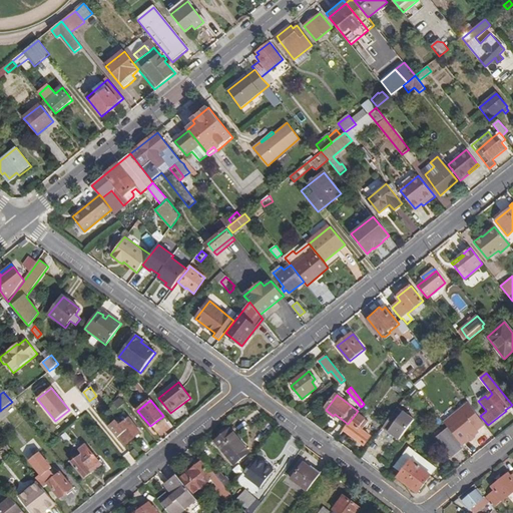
[(449,430),(462,445),(468,441),(471,441),(475,438),(476,435),(474,433),(478,431),(485,425),(479,417),(467,401),(442,421),(448,428),(449,430)]
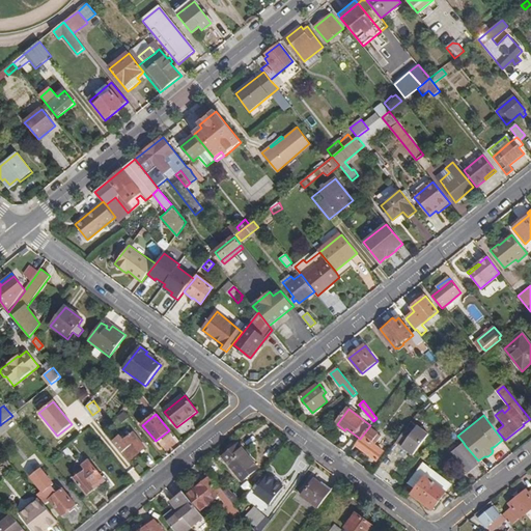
[(411,423),(396,443),(413,455),(428,436),(411,423)]
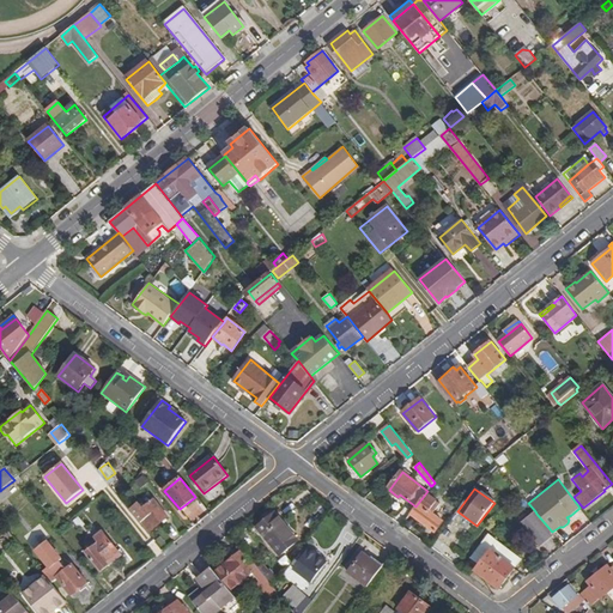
[(426,495),(412,515),(436,532),(443,522),(430,513),(437,502),(426,495)]
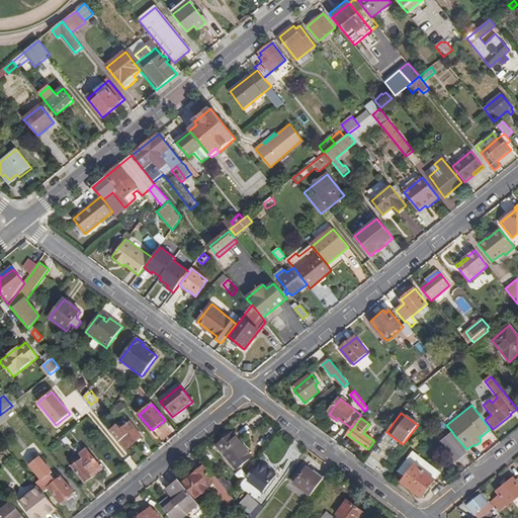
[(113,435),(125,450),(143,436),(131,421),(113,435)]
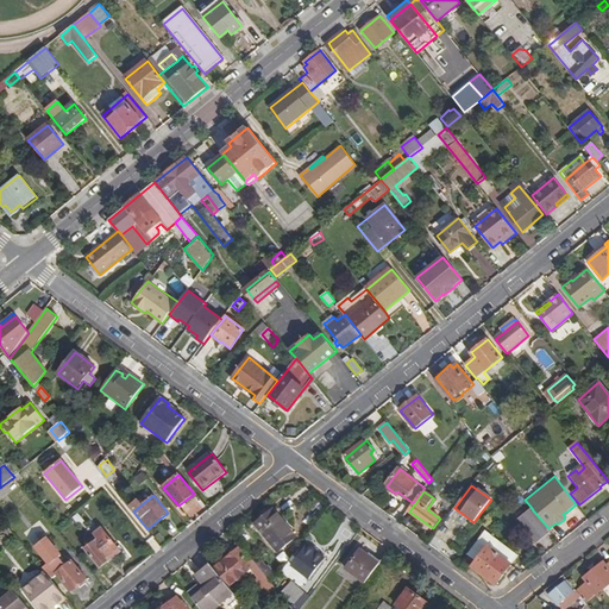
[(255,523),(277,553),(295,538),(281,518),(284,515),(278,508),(275,510),(274,509),(255,523)]
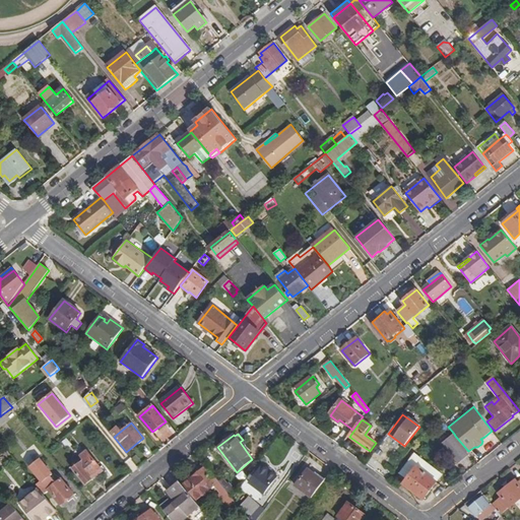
[(468,451),(455,436),(454,434),(442,444),(458,463),(470,453),(468,451)]
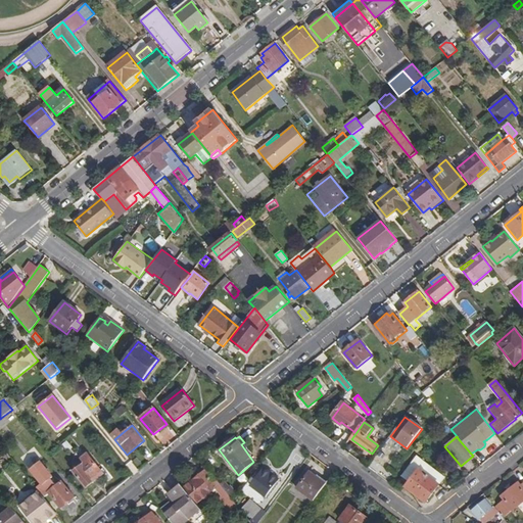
[(86,487),(93,481),(91,478),(101,471),(88,455),(83,459),(85,463),(74,472),(86,487)]
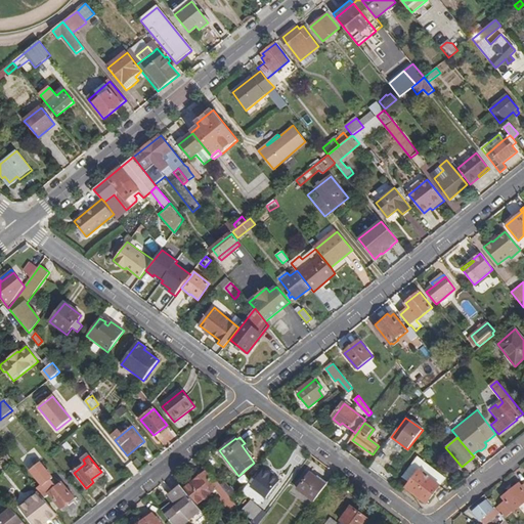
[(397,482),(405,487),(419,470),(440,486),(446,478),(416,456),(397,482)]
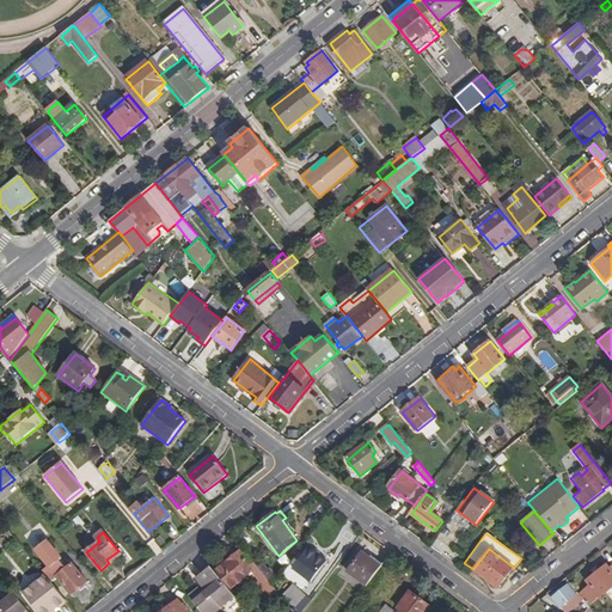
[(57,577),(68,591),(77,585),(79,587),(87,581),(73,563),(66,568),(60,560),(62,557),(57,551),(53,552),(50,550),(53,545),(47,539),(35,548),(49,565),(42,570),(47,576),(51,582),(57,577)]
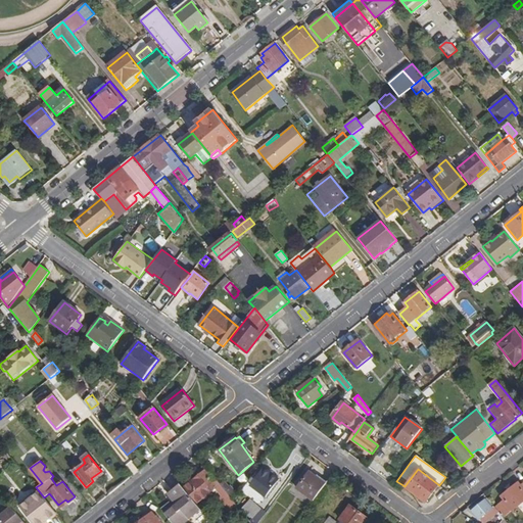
[(279,479),(265,469),(252,486),(266,497),(279,479)]
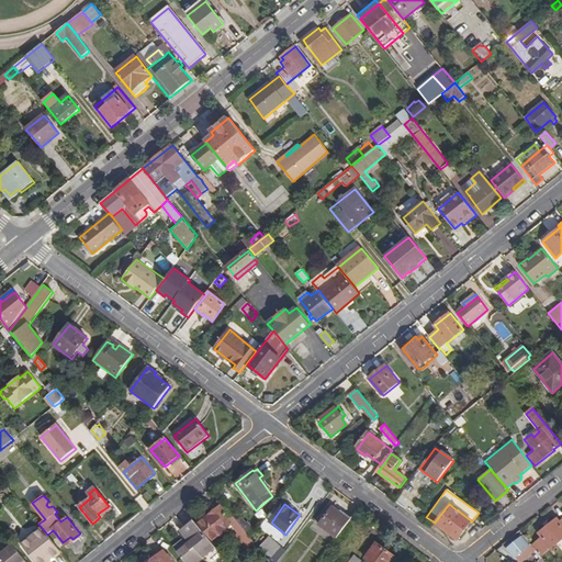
[(472,521),(449,504),(435,523),(459,540),(472,521)]
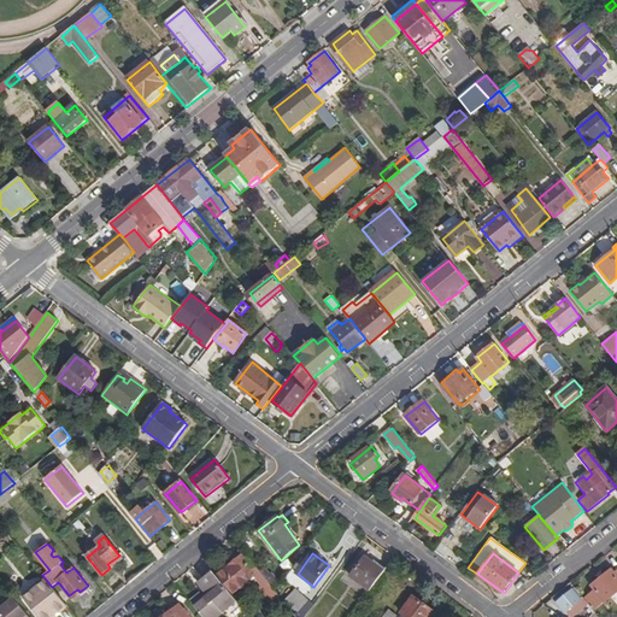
[(269,600),(277,594),(276,592),(274,589),(265,579),(259,571),(257,568),(254,569),(244,554),(217,576),(231,594),(254,576),(260,585),(258,587),(269,600)]
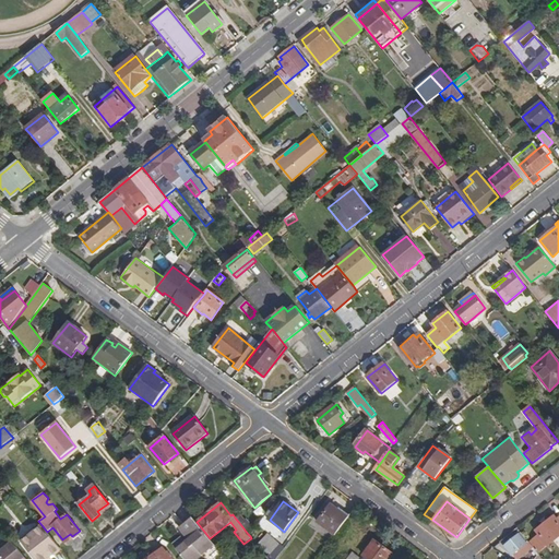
[(97,511),(99,514),(110,507),(108,503),(97,511)]
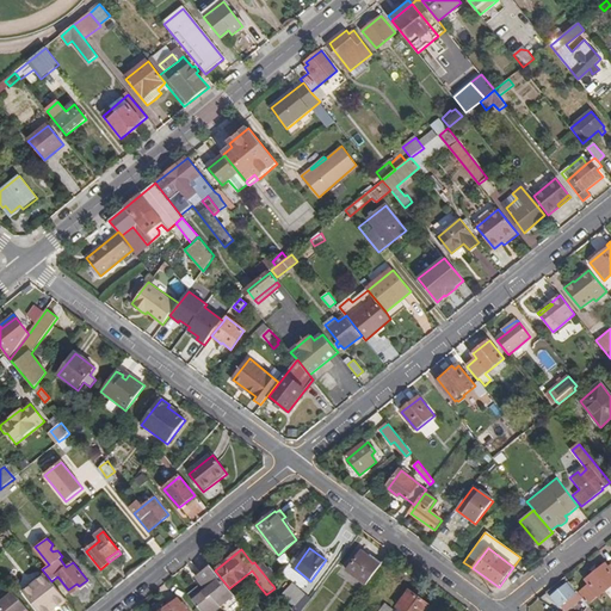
[(366,586),(381,567),(369,559),(362,553),(347,572),(366,586)]
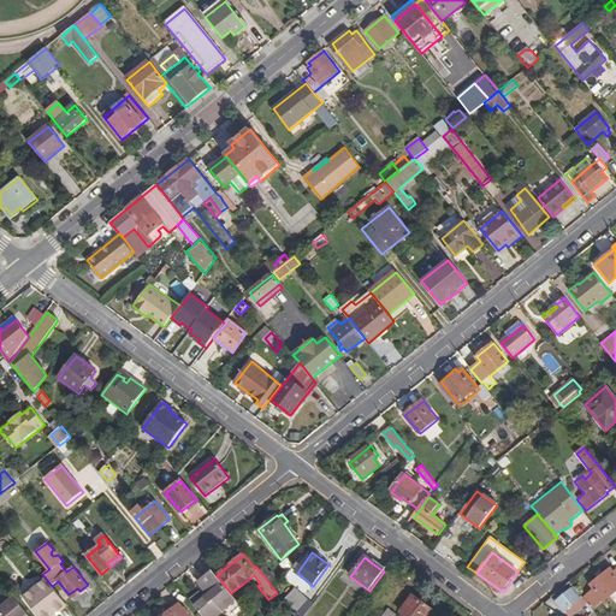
[(384,572),(386,569),(374,560),(372,563),(384,572)]
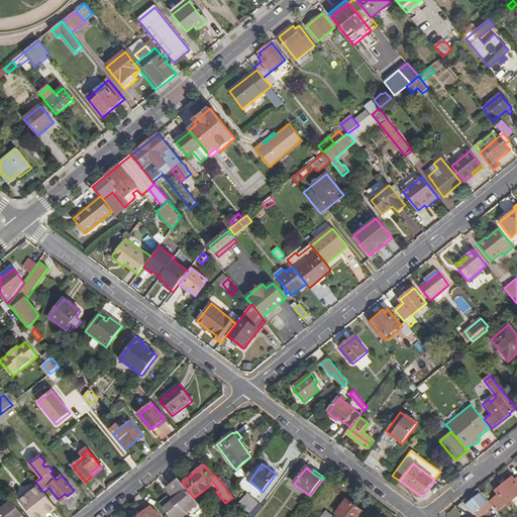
[(222,485),(226,482),(221,476),(217,479),(222,485)]
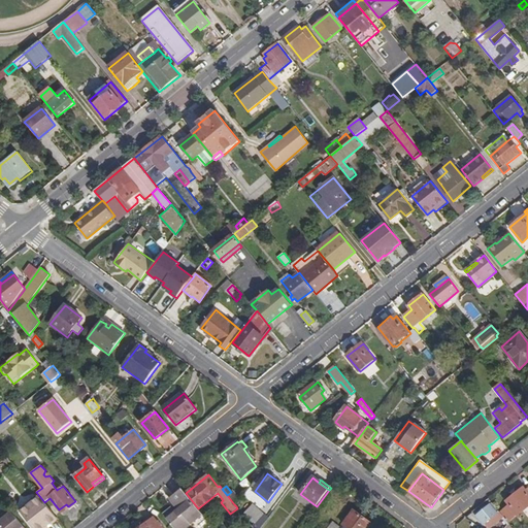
[(509,505),(500,514),(503,518),(508,524),(527,507),(527,490),(526,492),(523,488),(506,501),(509,505)]
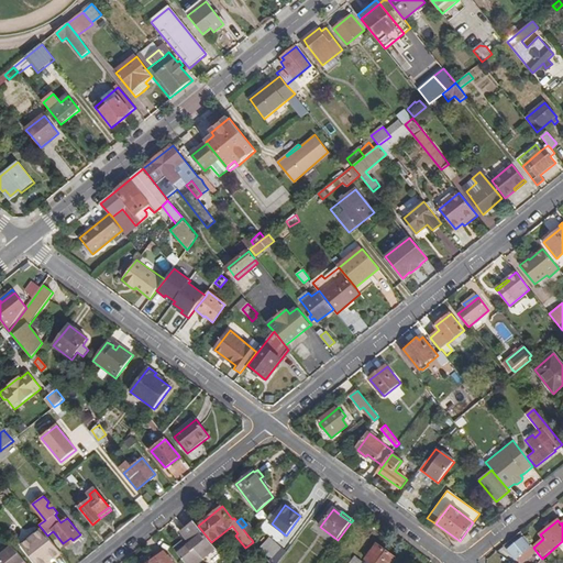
[(178,554),(185,562),(198,562),(202,560),(205,562),(216,562),(223,558),(211,542),(198,526),(195,521),(180,532),(186,539),(190,544),(178,554)]
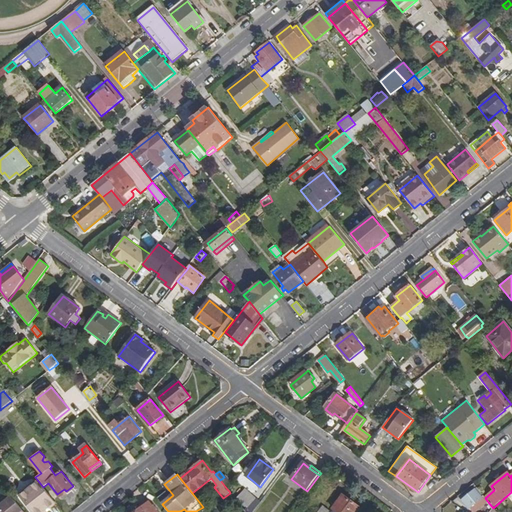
[(220,480),(227,489),(232,485),(225,477),(224,477),(220,480)]
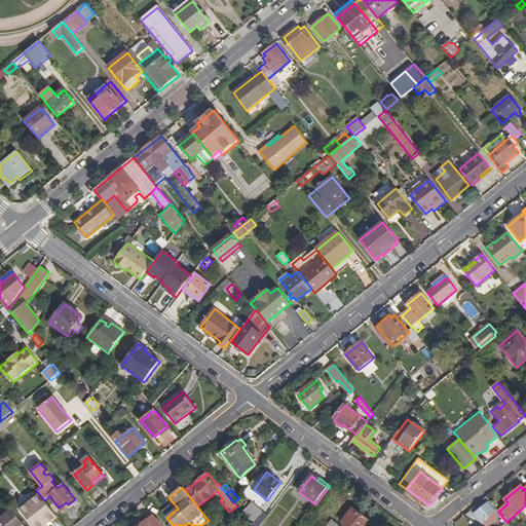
[(44,500),(40,495),(21,511),(33,525),(44,525),(57,517),(44,500)]
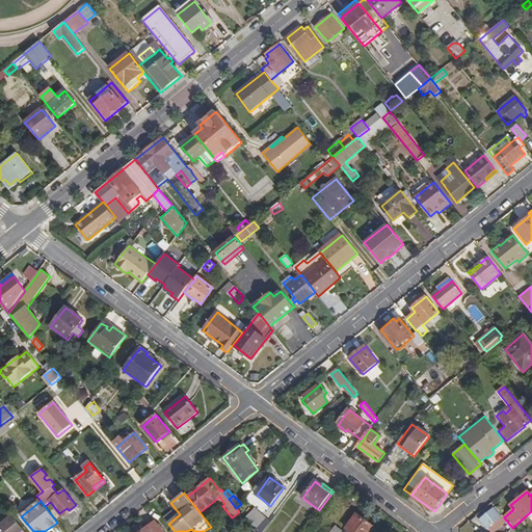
[(265,519),(254,508),(246,516),(257,527),(265,519)]
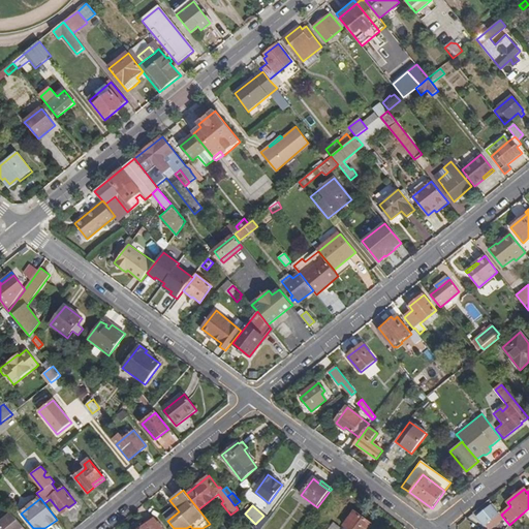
[(485,527),(486,526),(489,528),(491,528),(494,526),(495,527),(501,522),(504,519),(501,515),(493,505),(477,518),(485,527)]
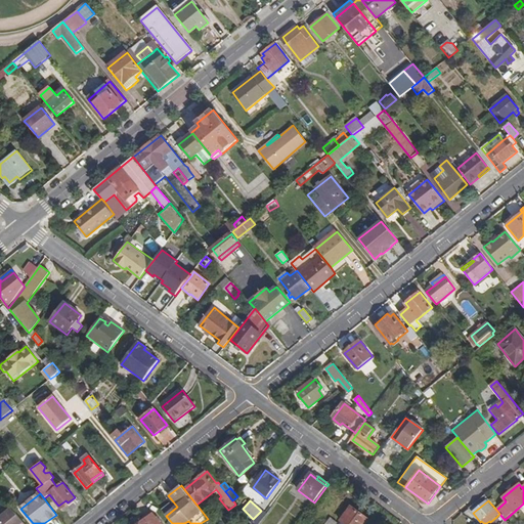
[(161,511),(166,516),(177,507),(173,501),(161,511)]
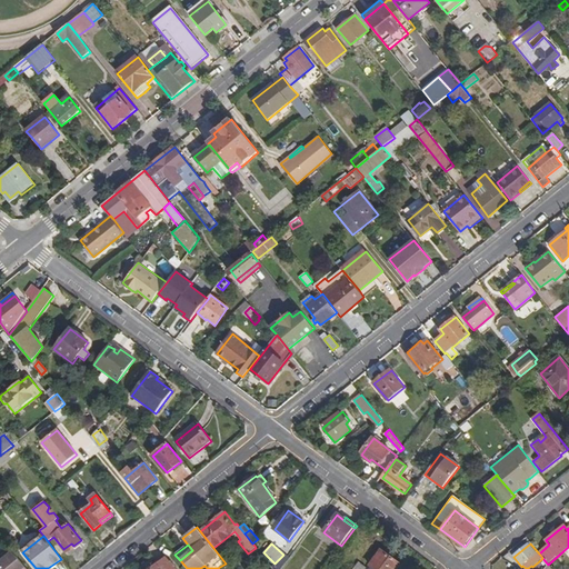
[(27,568),(12,551),(0,560),(0,563),(2,567),(0,568),(27,568)]
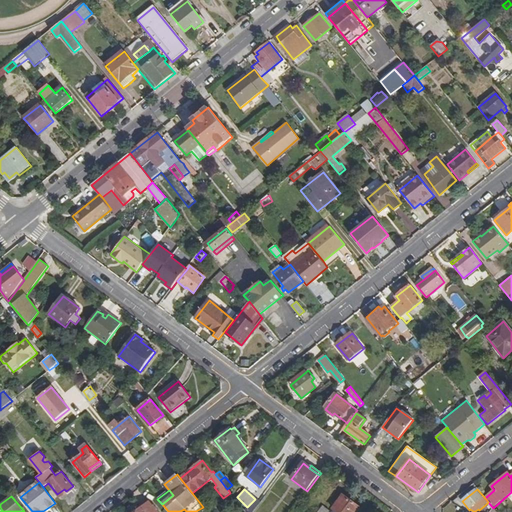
[(362,511),(363,510),(346,498),(335,511),(362,511)]
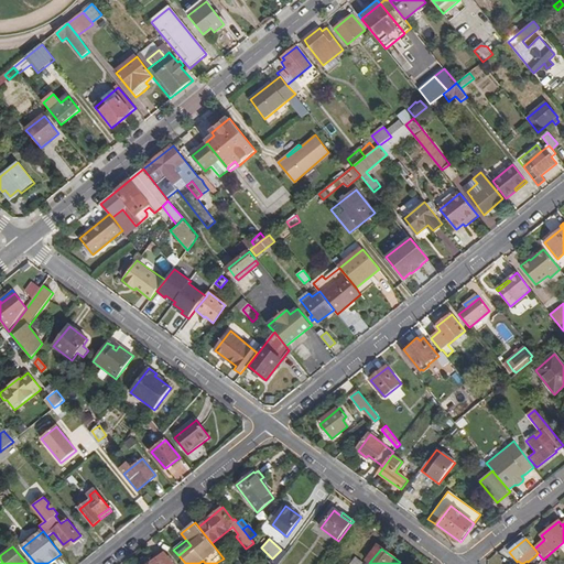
[(172,563),(164,554),(151,563),(172,563)]
